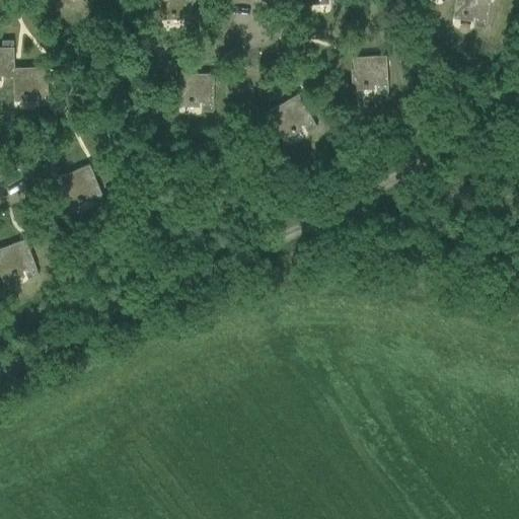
[(194,0),(160,0),(161,23),(162,23),(162,15),(170,15),(170,16),(173,16),(173,15),(183,14),(183,23),(195,23),(194,0)]
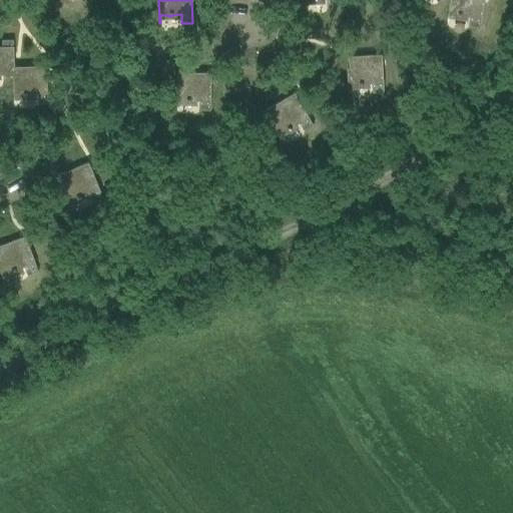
[(337,0),(304,0),(305,8),(306,8),(305,0),(313,0),(314,1),(317,1),(317,0),(326,0),(327,9),(338,8),(337,0)]
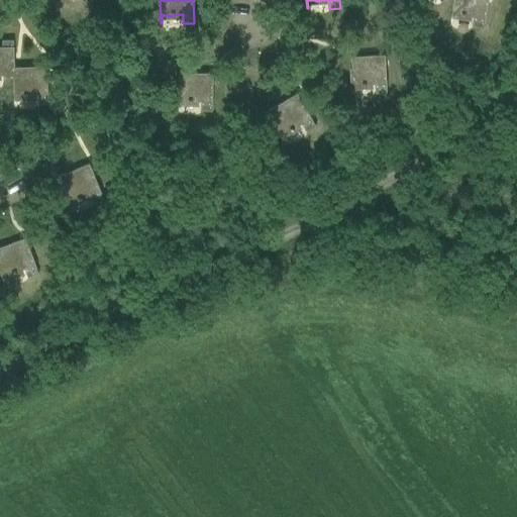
[(452,0),(449,22),(450,22),(452,14),(460,15),(459,17),(463,17),(463,16),(474,17),(472,27),(483,28),(487,0),(452,0)]
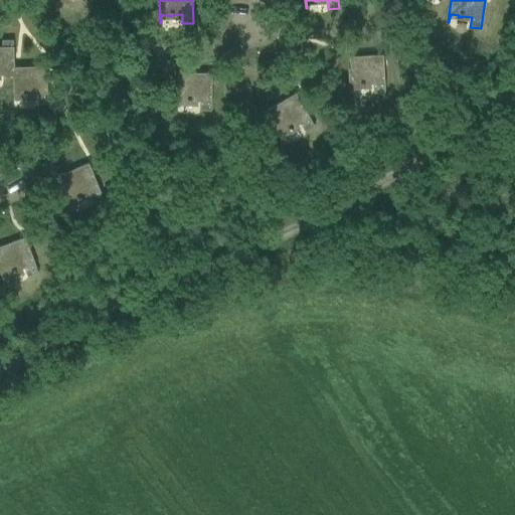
[(13,68),(12,40),(1,41),(2,47),(0,47),(0,75),(3,75),(3,78),(13,78),(13,68)]
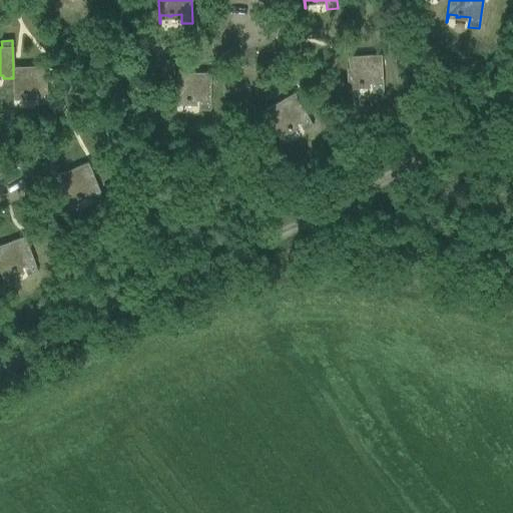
[(381,55),(348,57),(350,93),(351,93),(350,85),(358,84),(358,86),(362,86),(362,84),(372,84),(372,93),(383,92),(381,55)]
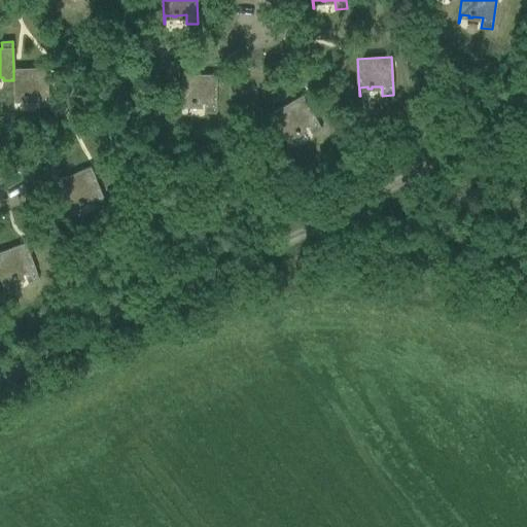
[(13,80),(14,107),(15,107),(14,99),(23,98),(23,100),(27,99),(27,98),(36,98),(37,107),(48,107),(46,68),(13,70),(13,80)]
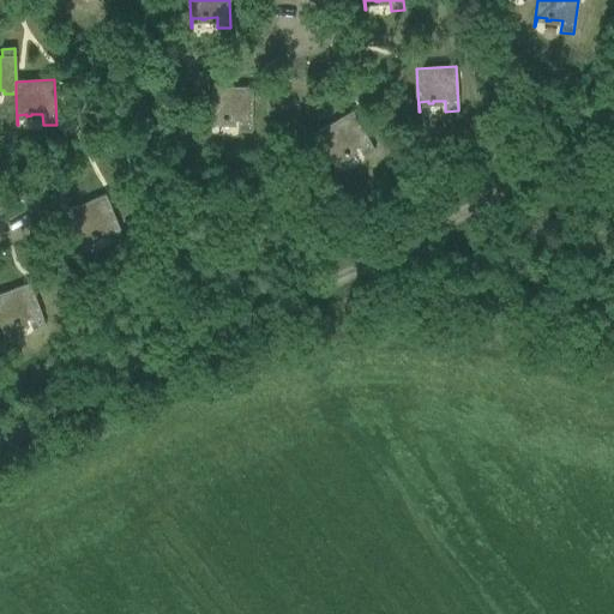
[(252,88),(212,88),(211,131),(212,131),(212,121),(222,121),(222,122),(227,122),(227,121),(238,121),(238,132),(251,133),(252,88)]
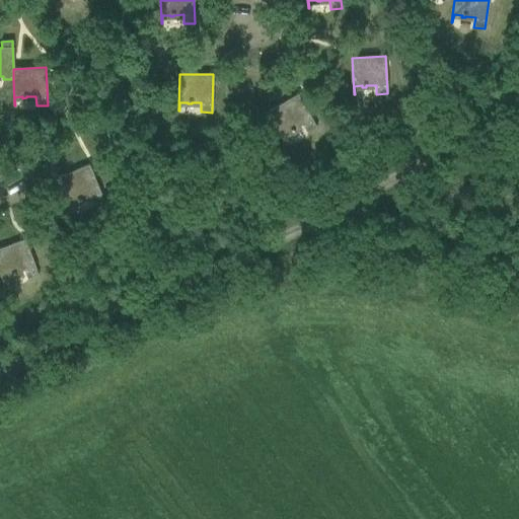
[(297,94),(269,112),(287,143),(283,136),(290,132),(291,133),(294,131),(293,130),(302,125),(307,133),(316,128),(297,94)]
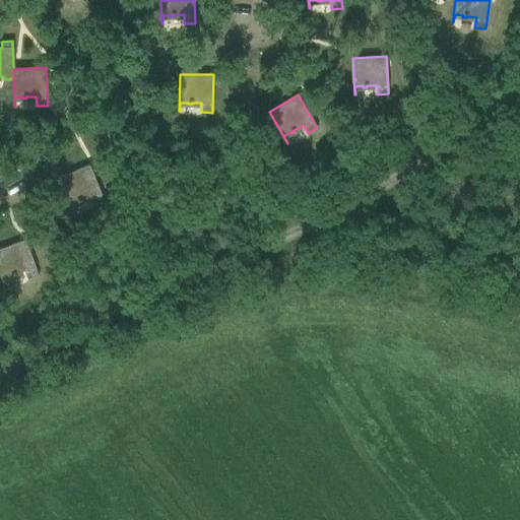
[(88,166),(58,178),(72,212),(73,211),(69,204),(77,201),(77,202),(81,201),(80,200),(89,196),(93,204),(104,200),(88,166)]
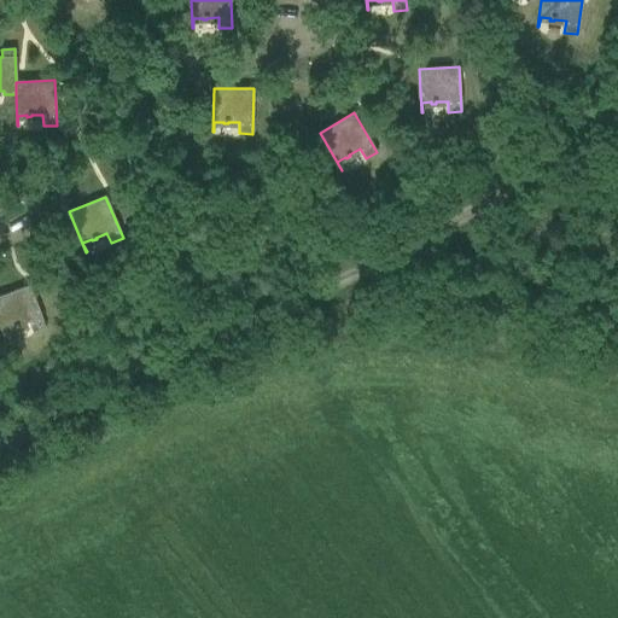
[(0,296),(0,320),(7,340),(9,339),(5,331),(13,327),(15,328),(18,327),(18,326),(29,322),(33,332),(45,328),(30,285),(0,296)]
